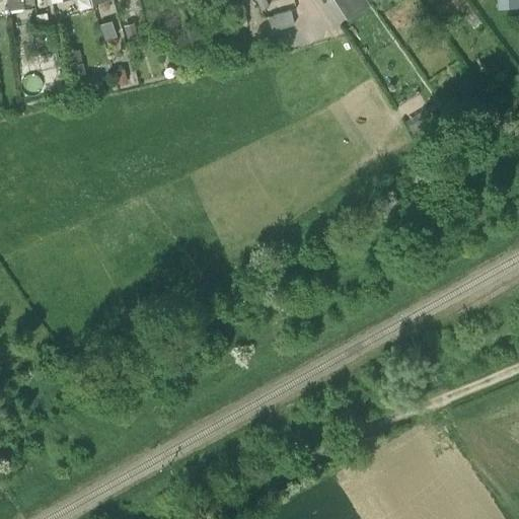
[(33,0),(7,0),(8,9),(34,6),(33,0)]
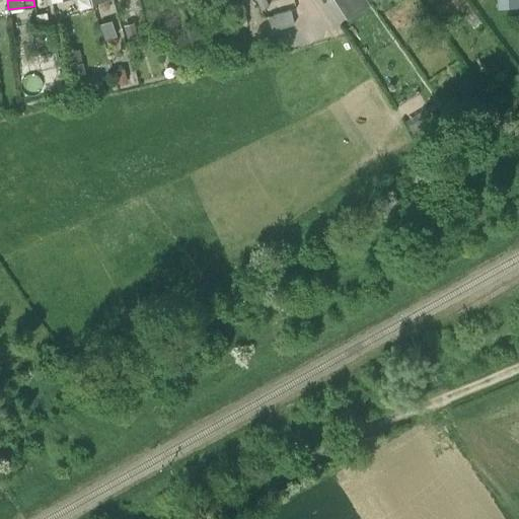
[(268,6),(265,0),(254,0),(260,9),(268,6)]
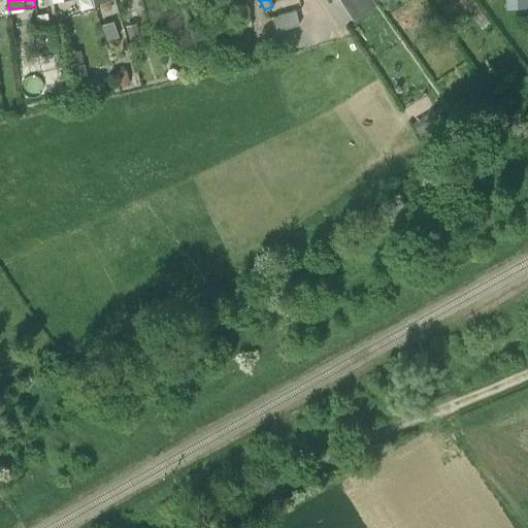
[(345,0),(354,18),(380,5),(376,0),(345,0)]
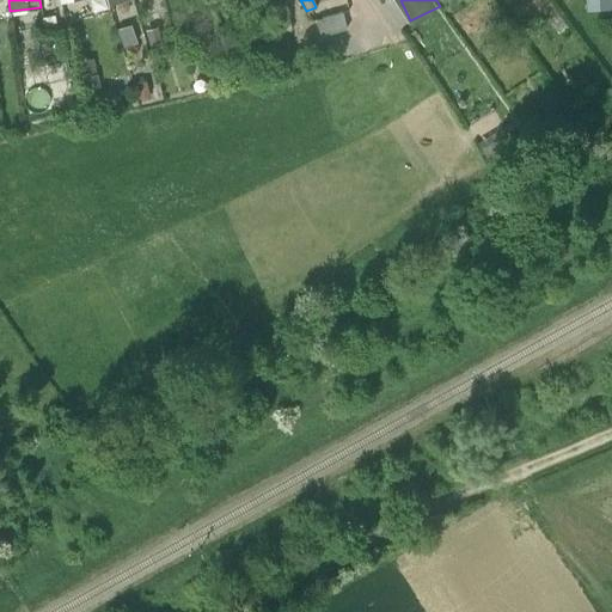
[(611,0),(583,0),(585,12),(611,11),(611,0)]
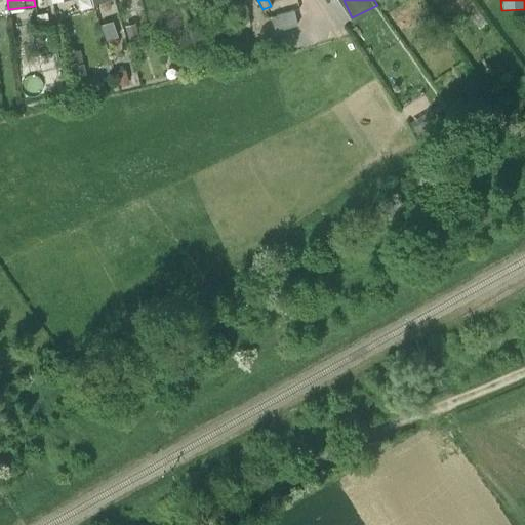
[(293,9),(271,15),(275,30),(297,24),(293,9)]
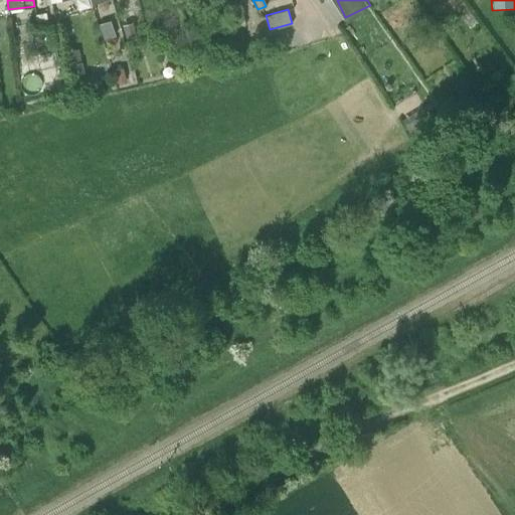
[(46,12),(35,14),(37,25),(48,23),(46,12)]
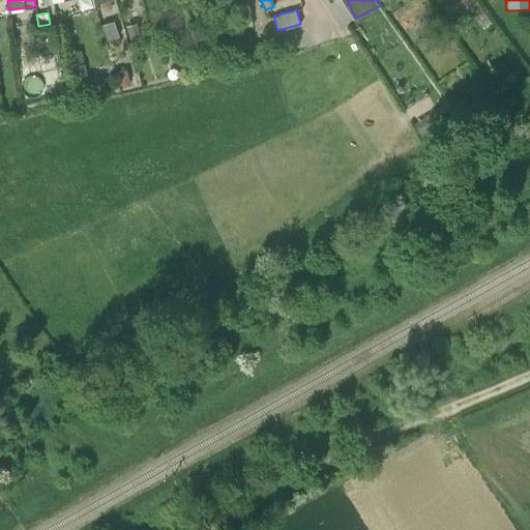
[(114,21),(101,25),(108,40),(119,36),(114,21)]
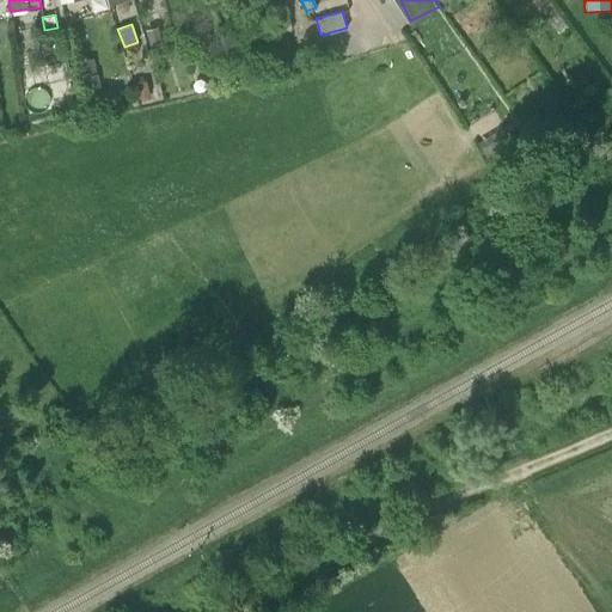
[(145,34),(148,50),(163,46),(158,30),(145,34)]
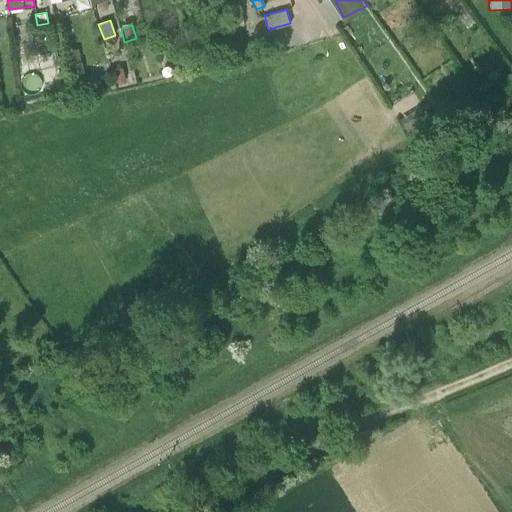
[(67,65),(81,62),(78,48),(65,51),(67,65)]
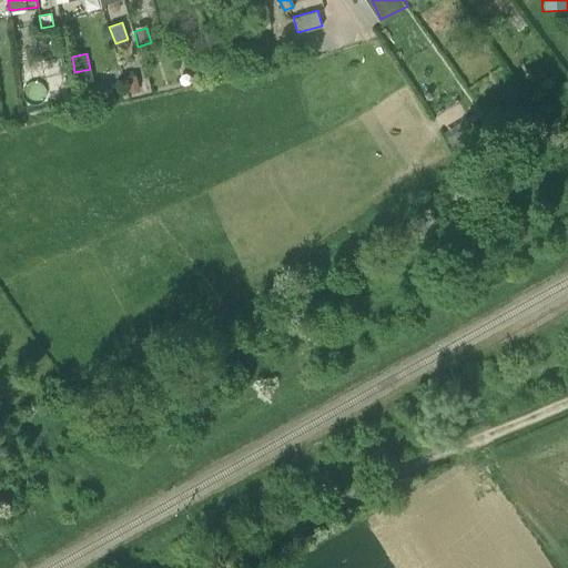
[(133,80),(127,83),(129,90),(135,88),(133,80)]
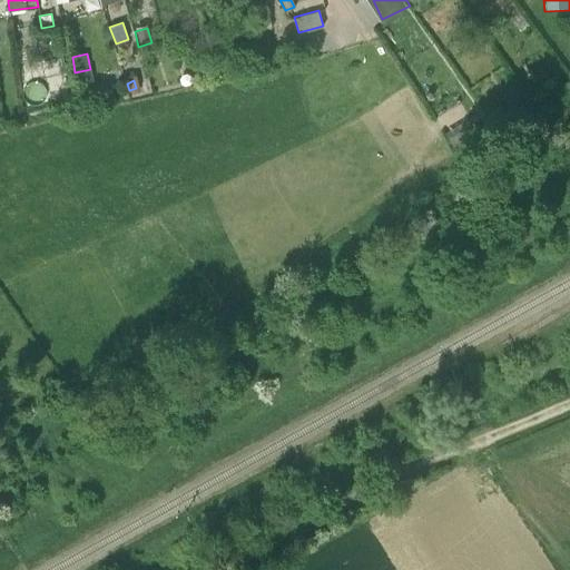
[(478,112),(444,131),(457,153),(490,134),(478,112)]
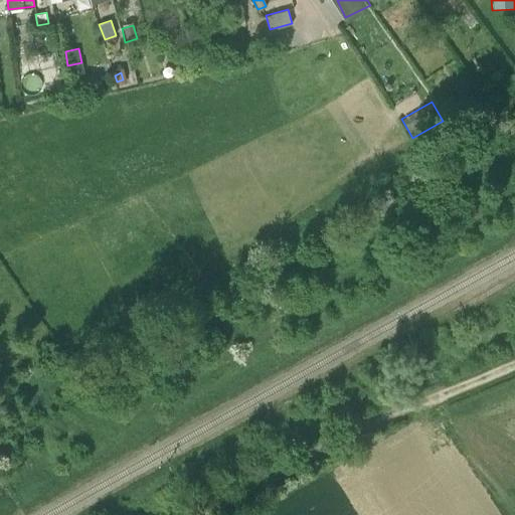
All buildings are outlined.
